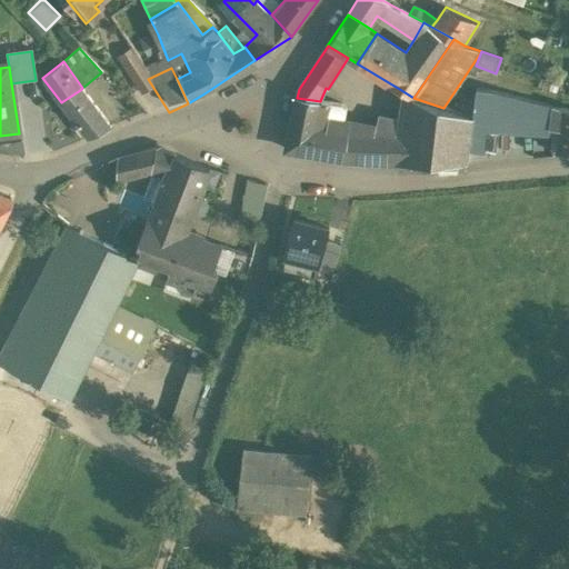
[(562,138),(561,108),(492,90),(475,88),(473,119),(469,152),(483,153),(487,131),(559,137),(562,138)]
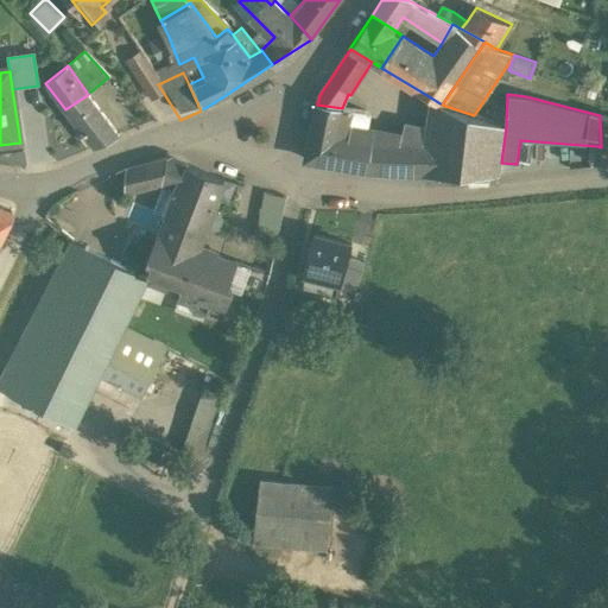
[(86,96),(65,109),(75,121),(94,107),(86,96)]
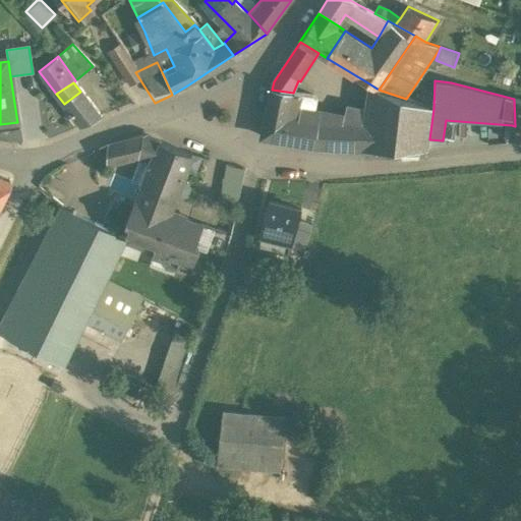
[(429,139),(433,109),(406,99),(379,90),(367,82),(364,108),(355,151),(355,152),(427,152),(429,139)]
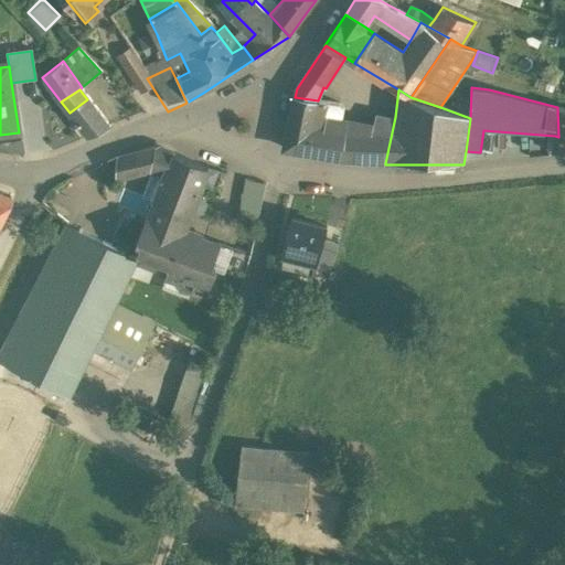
[(318,100),(295,97),(283,150),(316,157),(328,102),(318,100)]
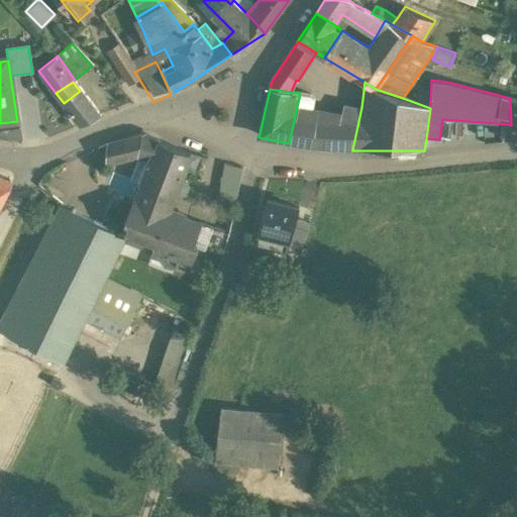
[(100,116),(80,91),(64,103),(81,126),(100,116)]
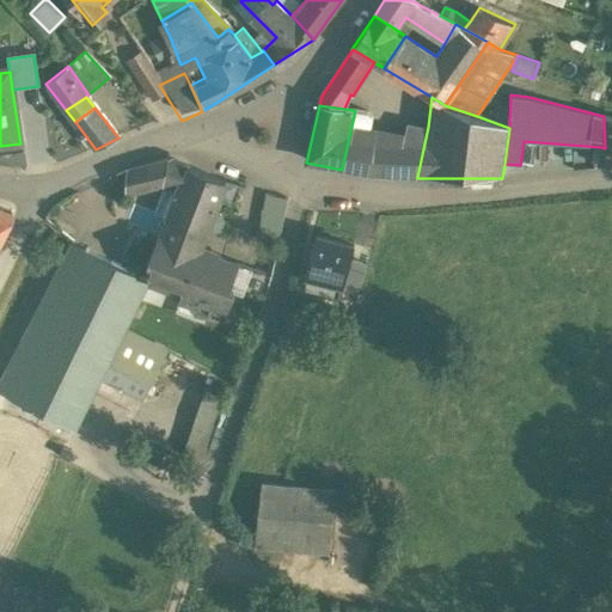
[(373,112),(355,110),(342,170),(384,177),(417,178),(417,177),(428,127),(407,122),(404,133),(369,126),(373,112)]
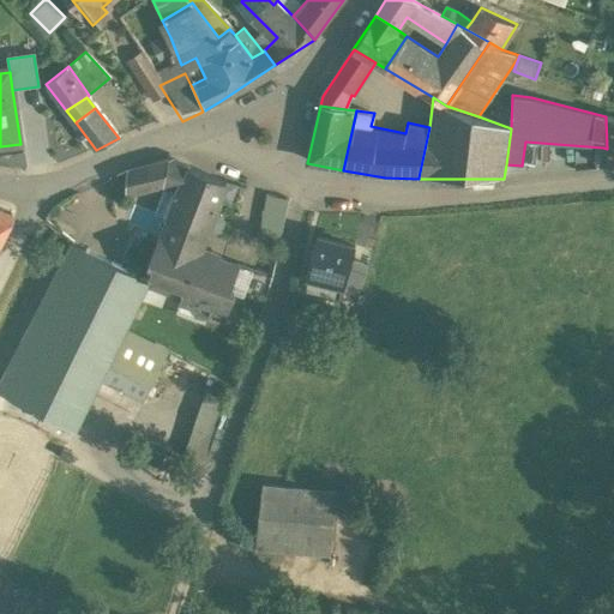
[(613,166),(613,116),(606,116),(607,149),(603,148),(602,166),(613,166)]
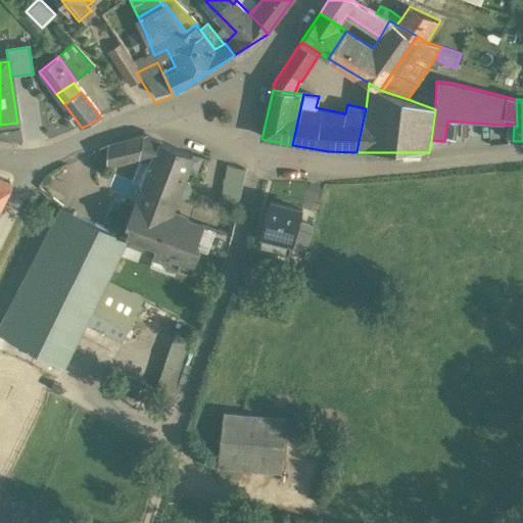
[(144,138),(108,148),(107,167),(140,157),(144,138)]
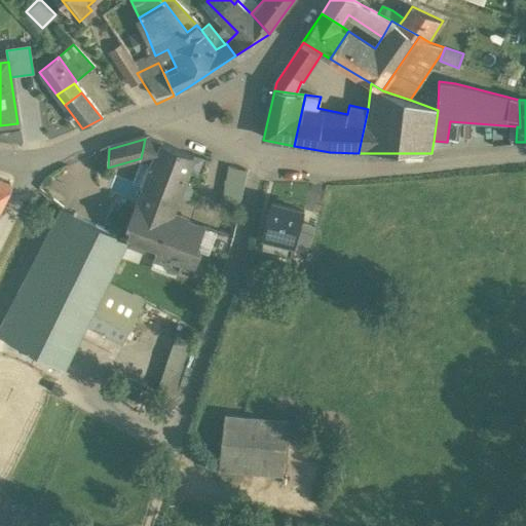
[(155,163),(130,226),(134,228),(127,242),(126,243),(144,250),(146,245),(157,248),(154,259),(171,265),(172,261),(181,264),(179,268),(191,272),(199,253),(200,250),(196,249),(202,229),(187,223),(188,221),(176,217),(175,219),(171,218),(177,202),(188,174),(193,158),(145,139),(141,158),(142,158),(142,159),(155,163)]
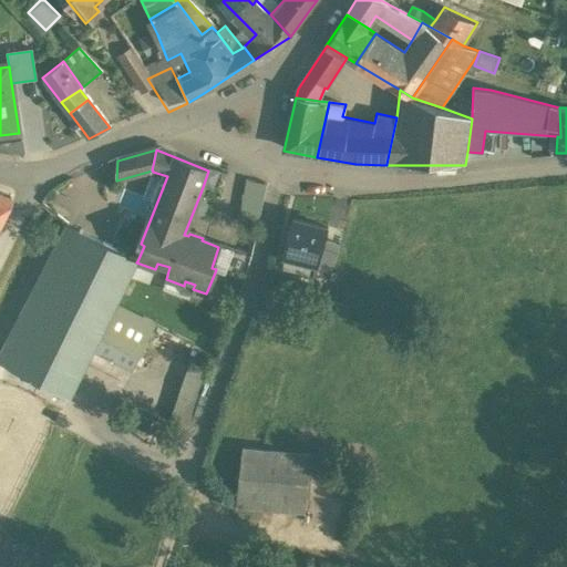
[(218,173),(208,171),(203,187),(210,191),(218,173)]
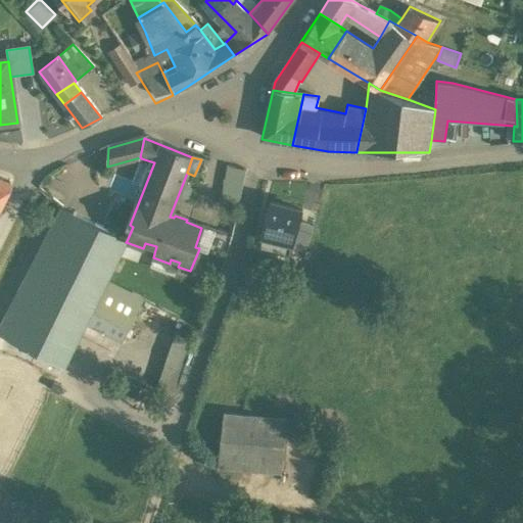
[(245,172),(227,167),(220,204),(238,207),(245,172)]
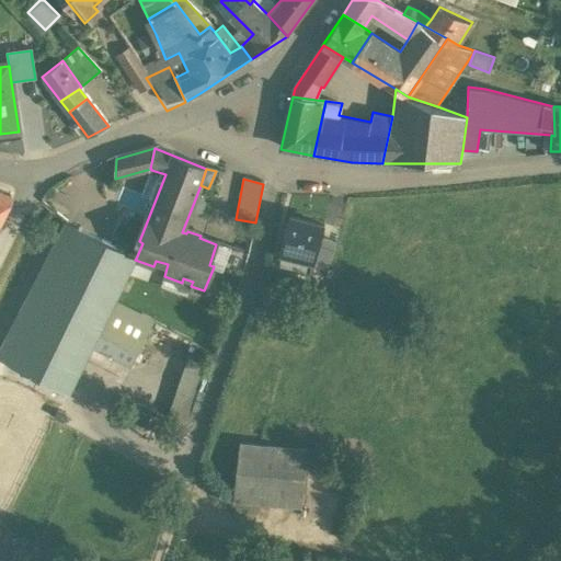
[(0,215),(10,197),(0,193),(0,215)]
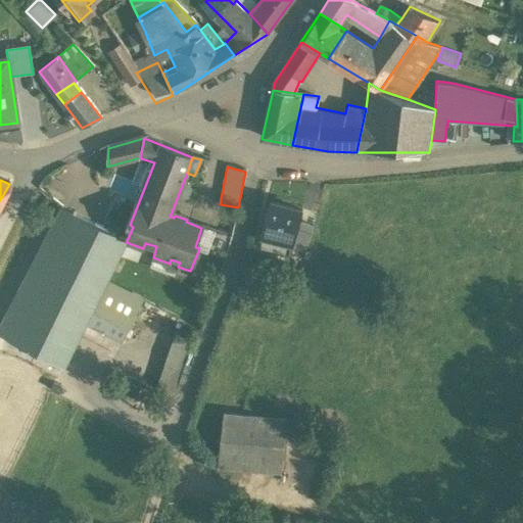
[(105,226),(125,233),(133,211),(113,204),(105,226)]
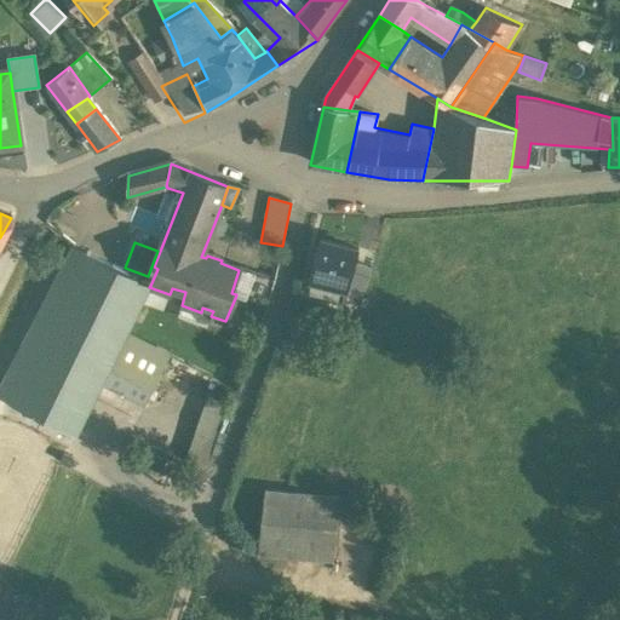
[(359,252),(320,242),(309,282),(348,293),(354,267),(359,252)]
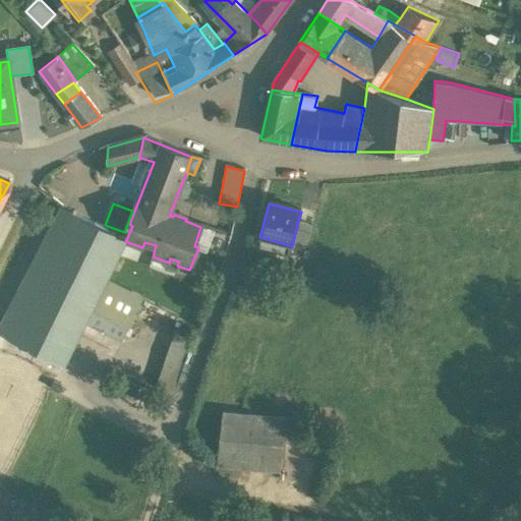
[(64,211),(4,337),(65,366),(72,351),(85,325),(103,288),(125,241),(126,240),(71,214),(64,211)]
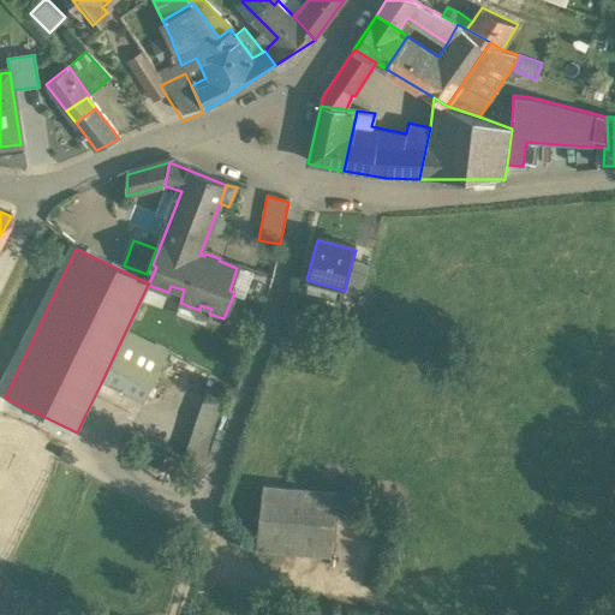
[(368,268),(351,264),(345,291),(360,296),(368,268)]
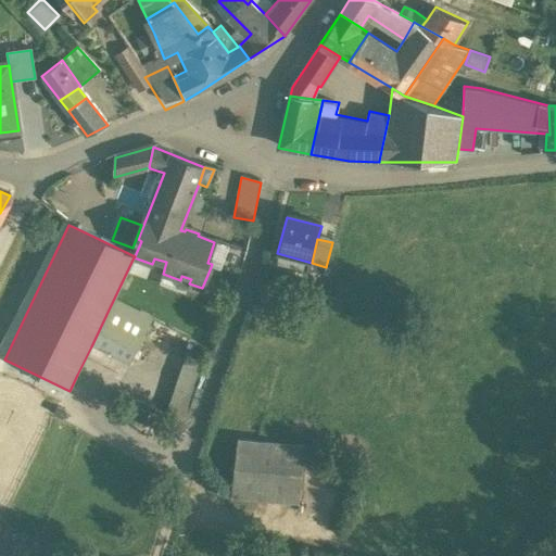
[(247,253),(214,241),(214,242),(207,263),(212,264),(211,267),(239,277),(247,253)]
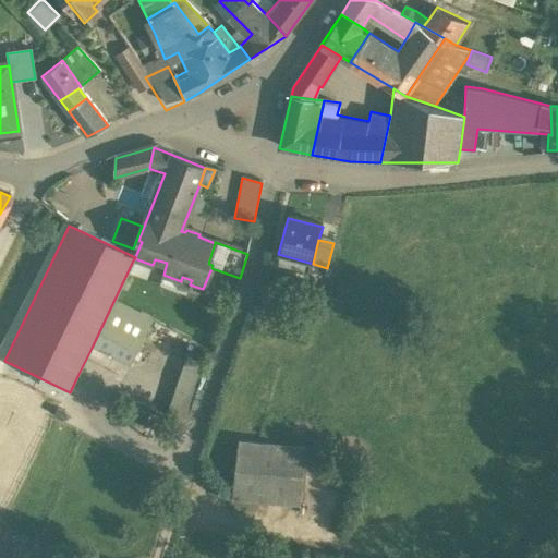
[(148,327),(110,308),(92,348),(129,366),(148,327)]
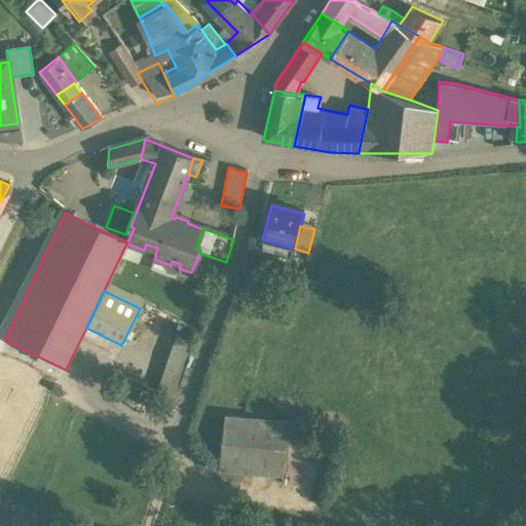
[(178,334),(158,389),(178,396),(197,340),(178,334)]
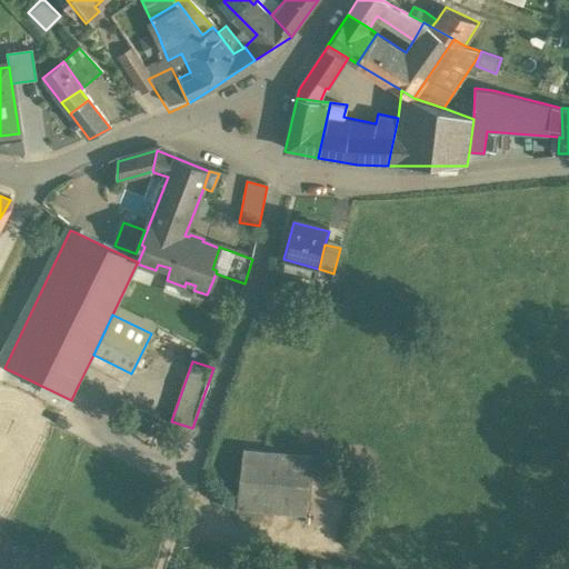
[(312,457),(242,450),(237,507),(307,513),(312,457)]
